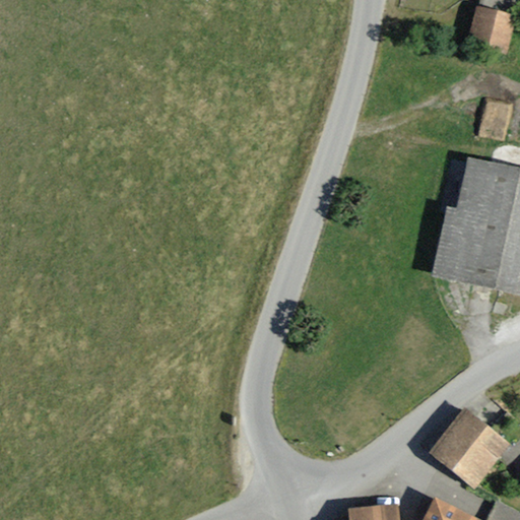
[(514,13),(472,2),(463,42),(505,52),(514,13)]
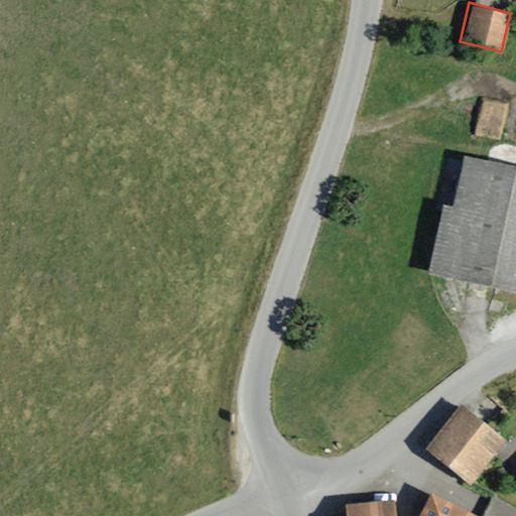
[(515,164),(463,153),(452,204),(443,202),(428,270),(515,288),(515,164)]
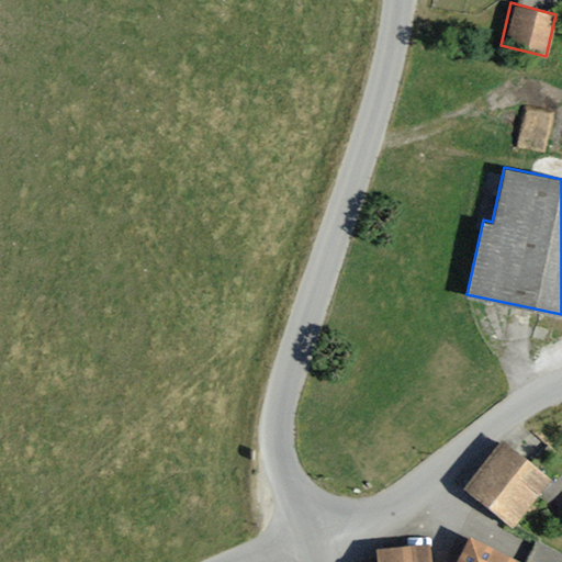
[(549,473),(501,436),(462,487),(510,524),(549,473)]
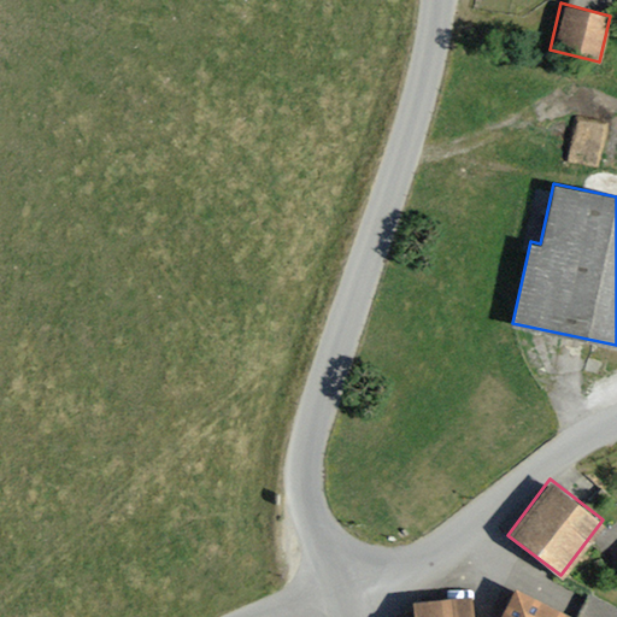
[(575,616),(574,616),(511,587),(497,616),(616,616),(616,606),(587,592),(575,616)]
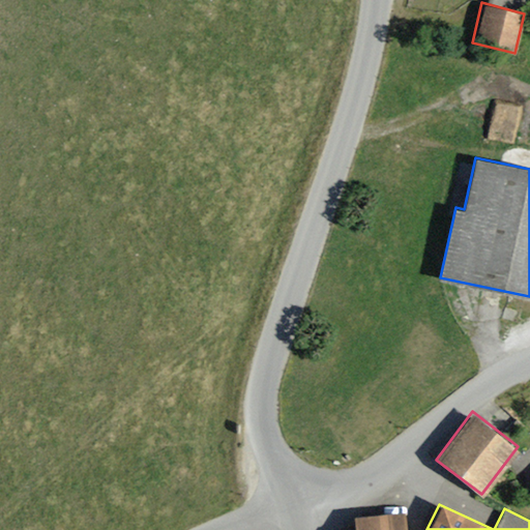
[(353,529),(405,529),(404,513),(353,517),(353,529)]
